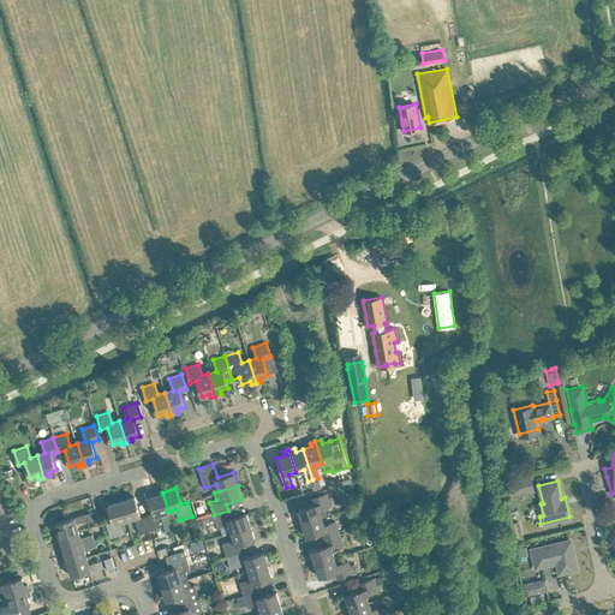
[(174,527),(168,512),(162,493),(149,496),(154,512),(147,514),(151,530),(165,525),(167,531),(174,527)]
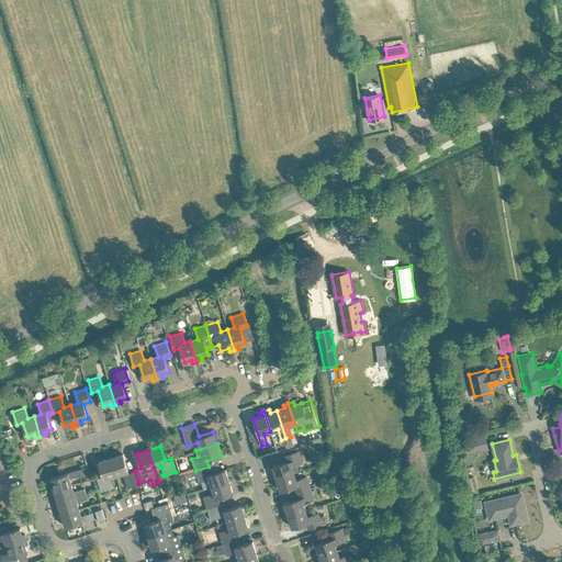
[(273,479),(293,472),(299,471),(296,464),(302,462),(298,450),(285,454),(287,461),(272,465),(274,473),(271,473),(273,479)]
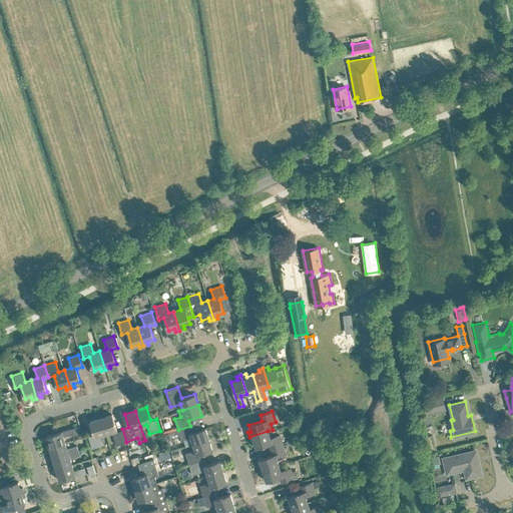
[(126,442),(122,429),(117,431),(112,414),(100,418),(105,434),(112,432),(116,445),(126,442)]
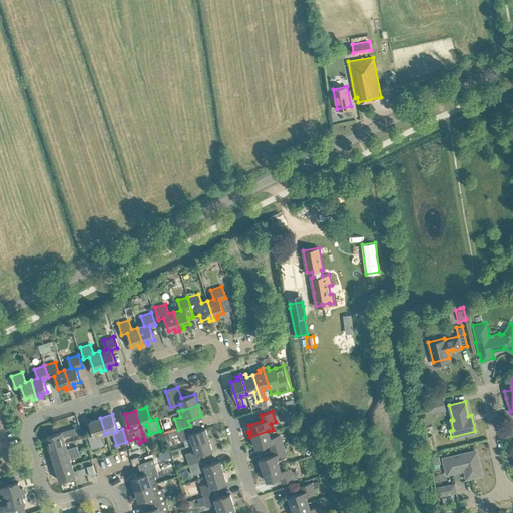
[(100,435),(105,434),(100,418),(89,421),(93,434),(88,436),(92,448),(103,445),(100,435)]
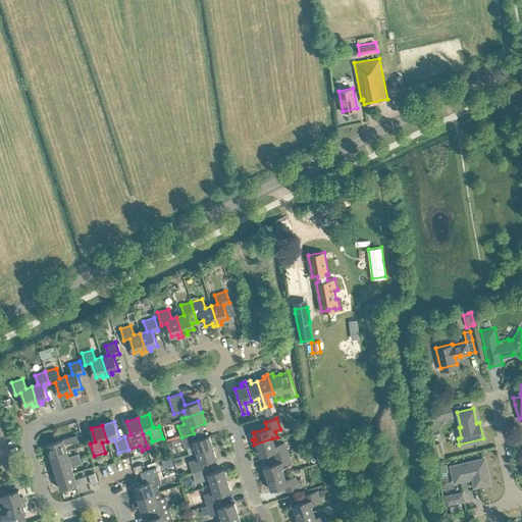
[(81,433),(75,434),(79,446),(85,444),(81,433)]
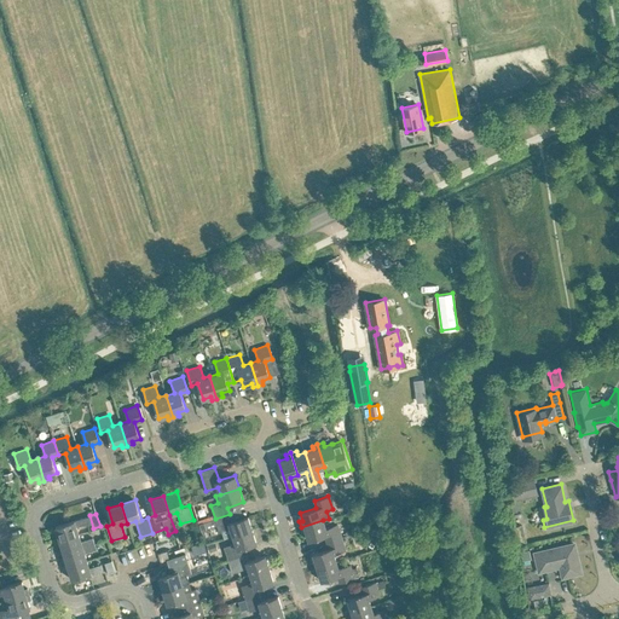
[(232,536),(252,530),(248,516),(231,521),(230,514),(215,519),(219,531),(230,527),(232,536)]
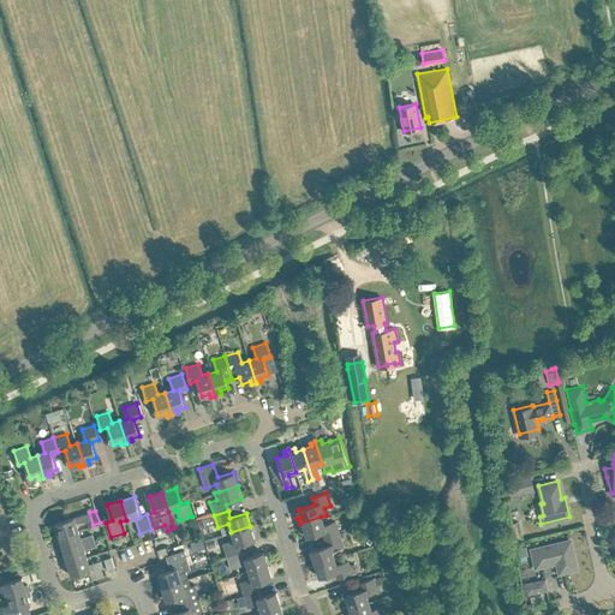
[(59,536),(78,530),(76,523),(87,519),(85,513),(55,523),(59,536)]
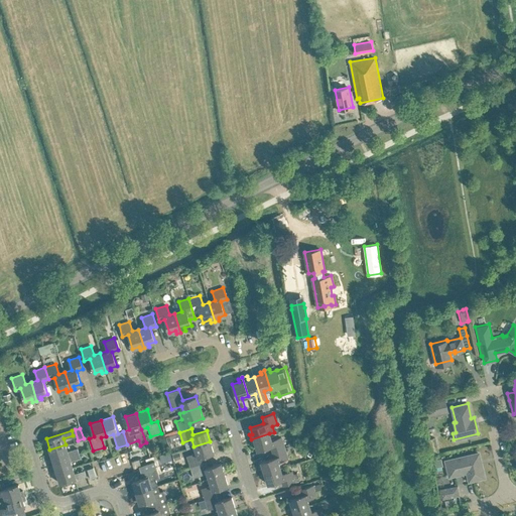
[(272,452),(284,447),(281,436),(271,439),(269,433),(251,439),(252,443),(255,442),(257,449),(270,445),(272,452)]
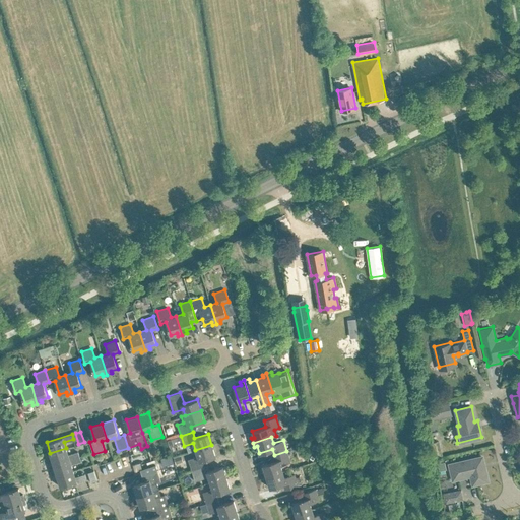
[(191,469),(207,464),(205,459),(215,456),(211,445),(195,450),(197,455),(188,458),(191,469)]
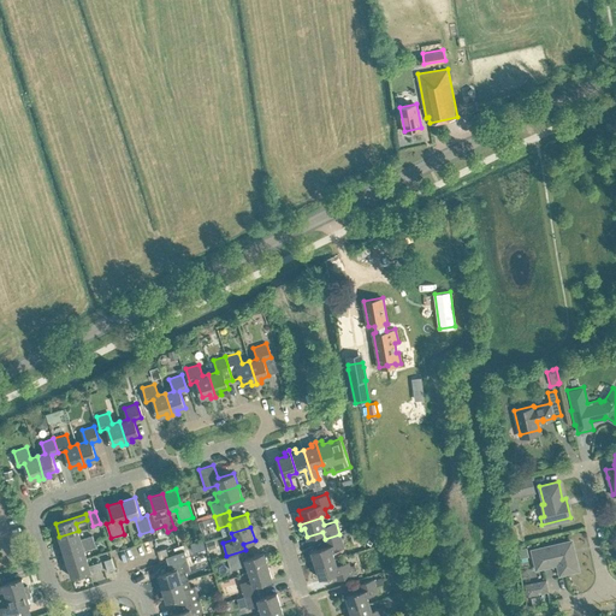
[(64,550),(94,540),(92,534),(81,538),(78,531),(59,537),(64,550)]
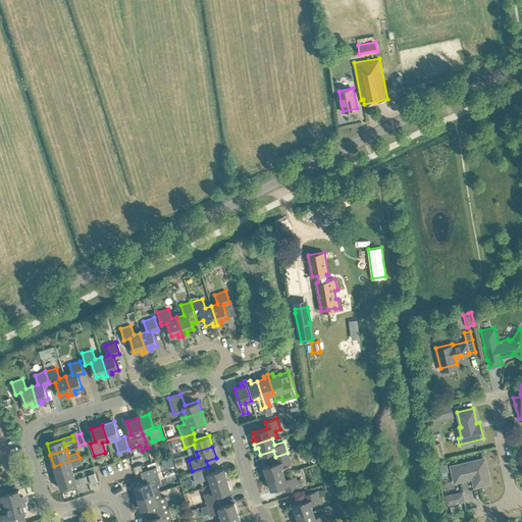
[(444,457),(442,450),(434,452),(436,459),(444,457)]
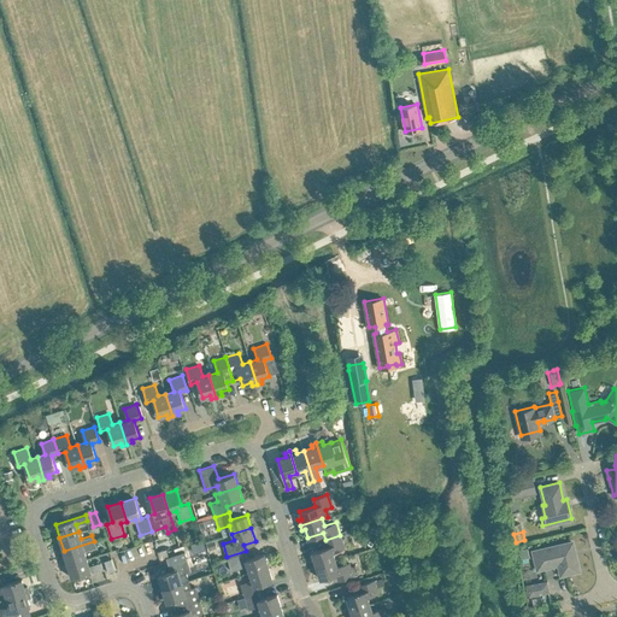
[(312,566),(335,559),(333,552),(344,548),(340,535),(325,540),(328,546),(312,551),(315,559),(311,560),(312,566)]
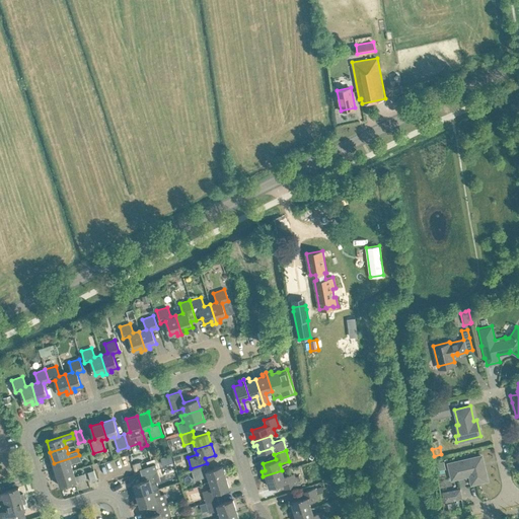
[(175,462),(182,460),(180,453),(173,456),(175,462)]
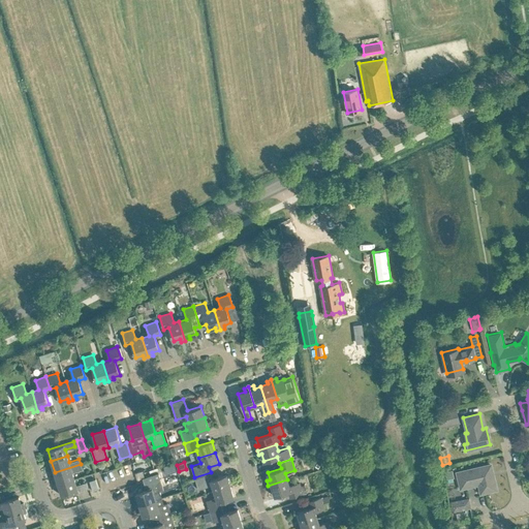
[(58,484),(74,478),(72,472),(82,469),(81,464),(55,472),(58,484)]
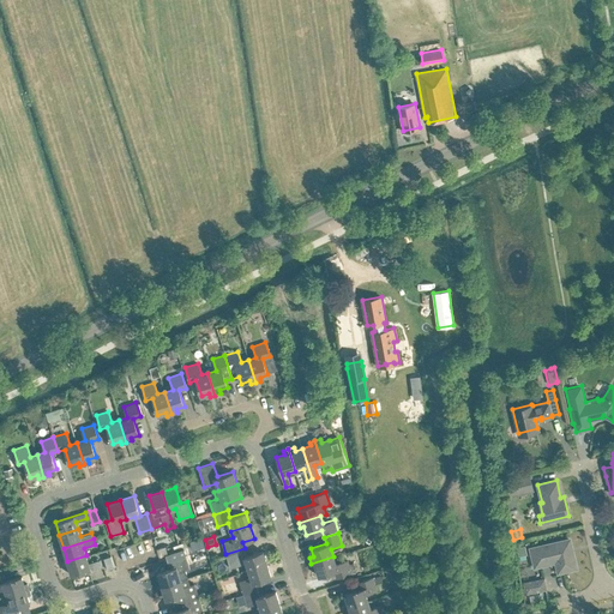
[(576,567),(569,539),(530,548),(534,566),(559,560),(561,571),(576,567)]
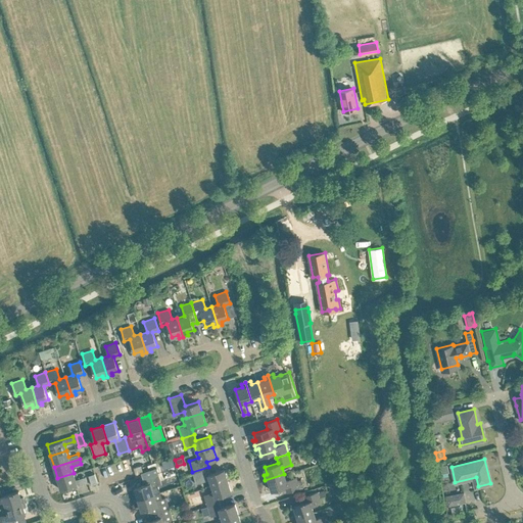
[(447,466),(440,468),(441,475),(449,473),(447,466)]
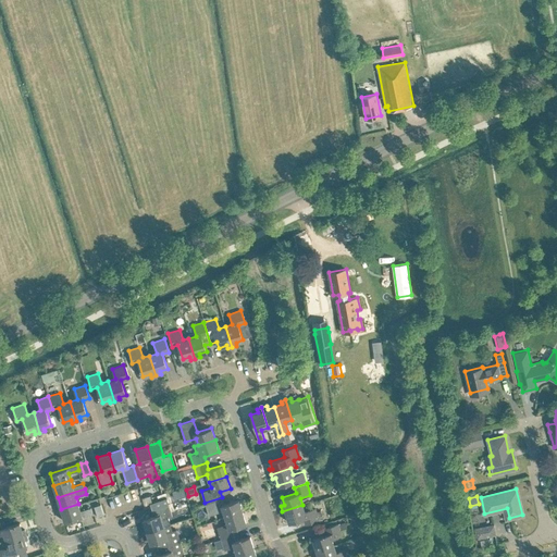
[(224,517),(243,511),(238,499),(224,504),(222,497),(205,503),(208,515),(222,510),(224,517)]
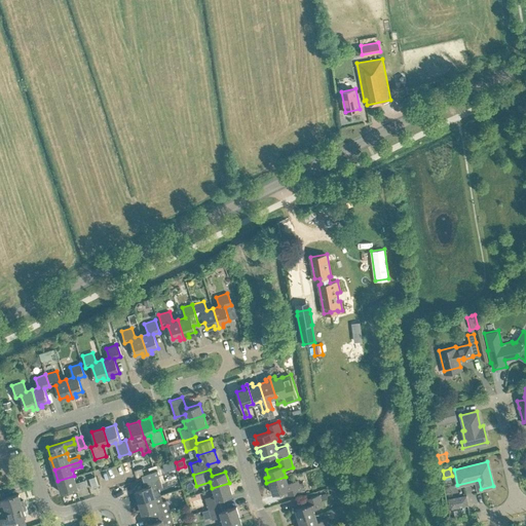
[(135,490),(139,501),(154,496),(160,494),(159,488),(162,487),(157,471),(142,475),(145,487),(135,490)]
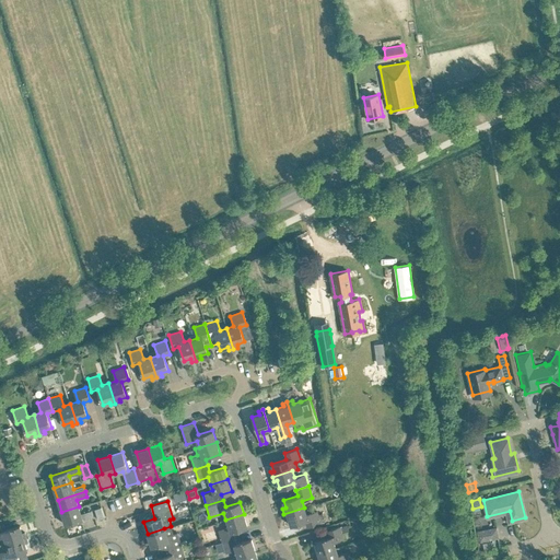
[(79,506),(61,512),(66,524),(93,515),(91,510),(81,513),(79,506)]
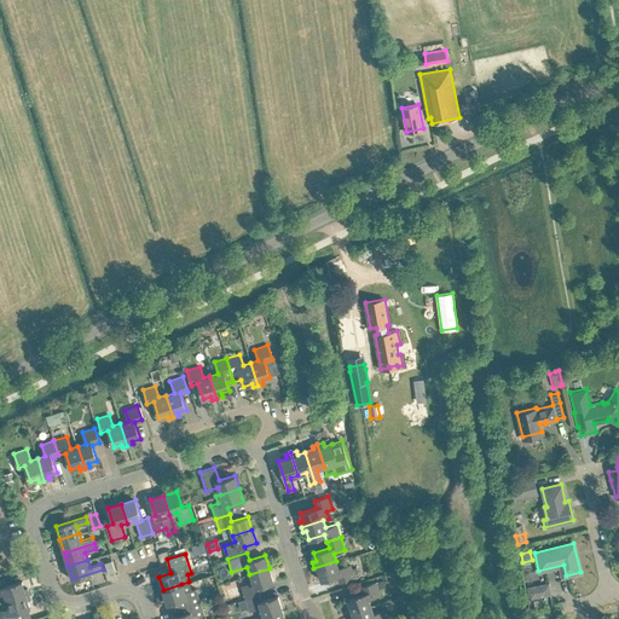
[(336,561),(313,568),(314,573),(318,572),(322,580),(337,576),(340,582),(354,578),(350,565),(339,568),(336,561)]
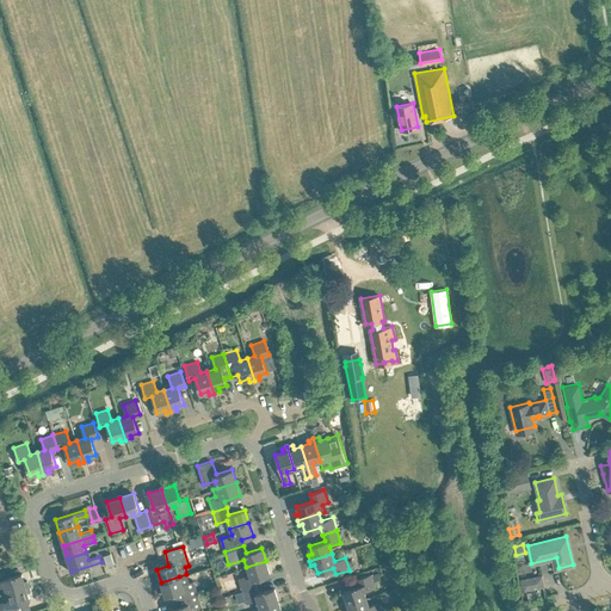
[(241,591),(257,586),(254,579),(270,574),(266,561),(246,567),(248,573),(238,576),(241,591)]
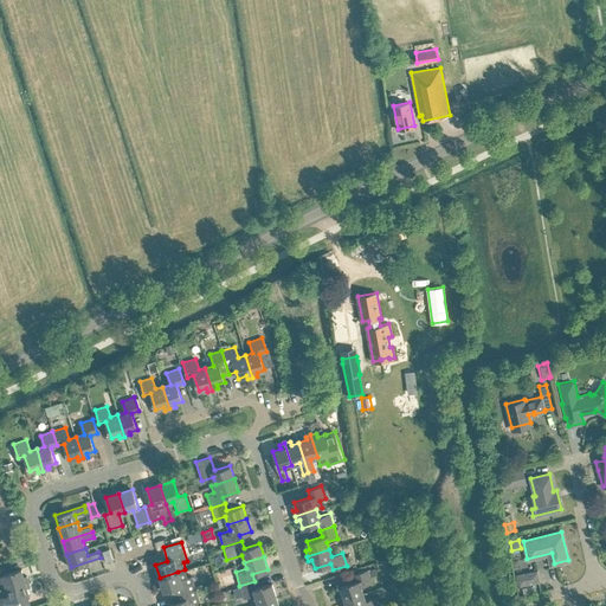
[(7,587),(28,580),(27,575),(24,575),(21,568),(5,573),(4,566),(0,567),(0,580),(0,581),(2,588),(7,587)]
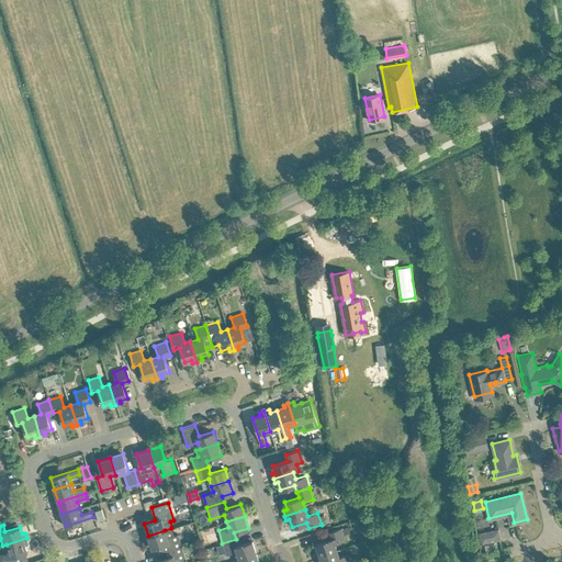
[(316,557),(336,550),(335,543),(345,540),(344,535),(349,532),(348,526),(341,528),(328,532),(330,539),(315,543),(318,551),(315,552),(316,557)]
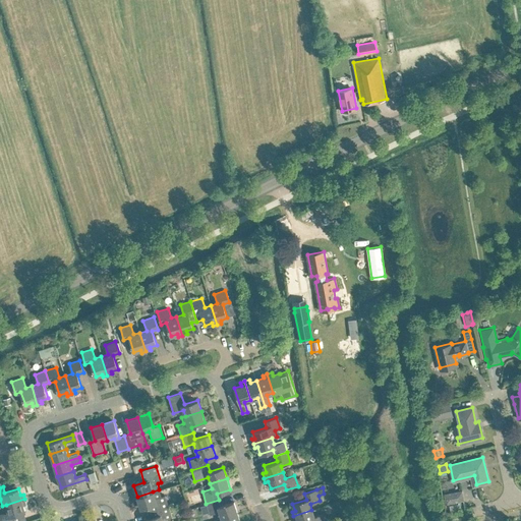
[(446,503),(463,500),(461,490),(444,494),(446,503)]
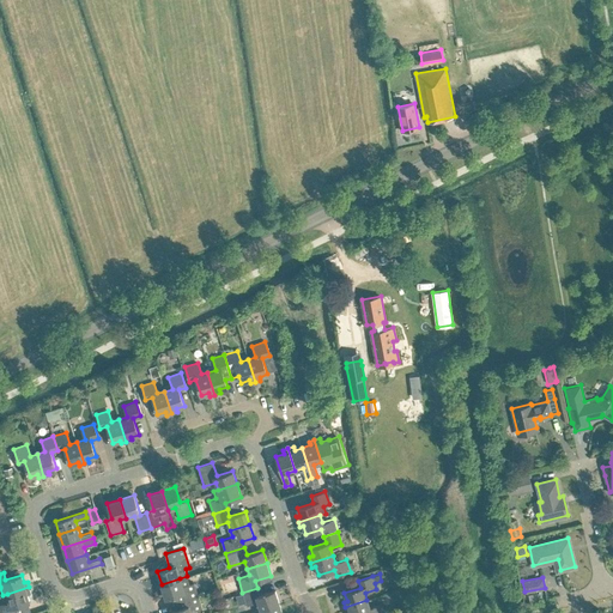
[(174,602),(198,594),(194,582),(182,586),(180,578),(162,584),(165,598),(171,596),(174,602)]
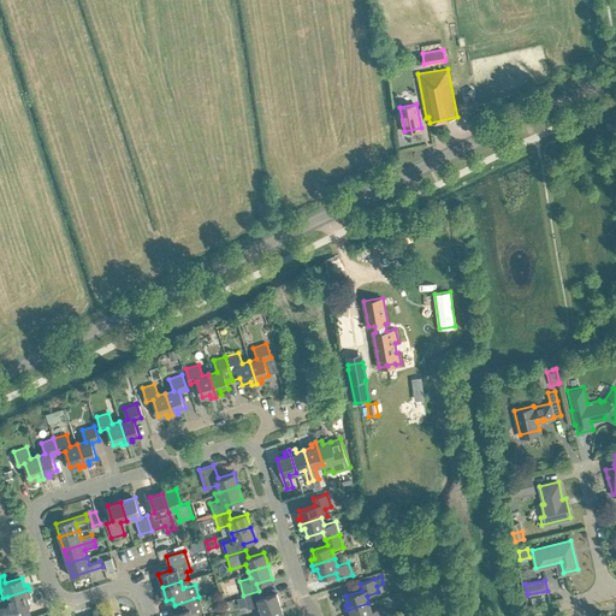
[(31,596),(29,590),(7,597),(3,598),(5,605),(0,606),(0,615),(23,615),(31,614),(28,605),(30,604),(28,597),(31,596)]
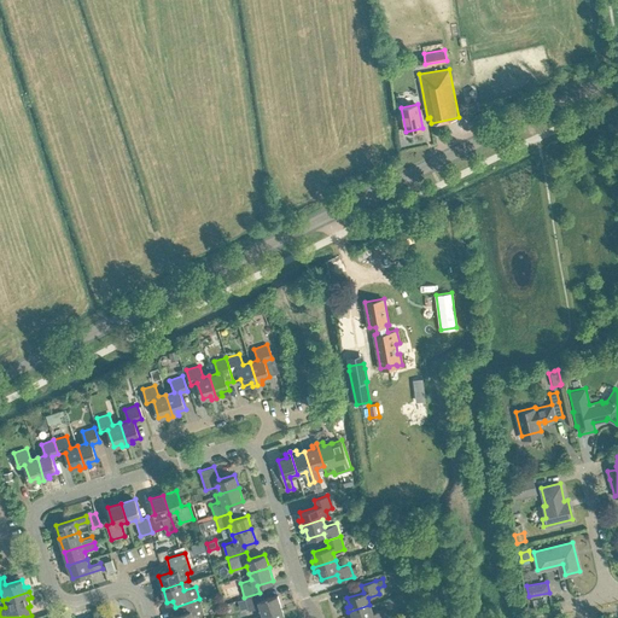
[(262,613),(281,607),(278,594),(262,599),(260,593),(244,598),(248,610),(260,606),(262,613)]
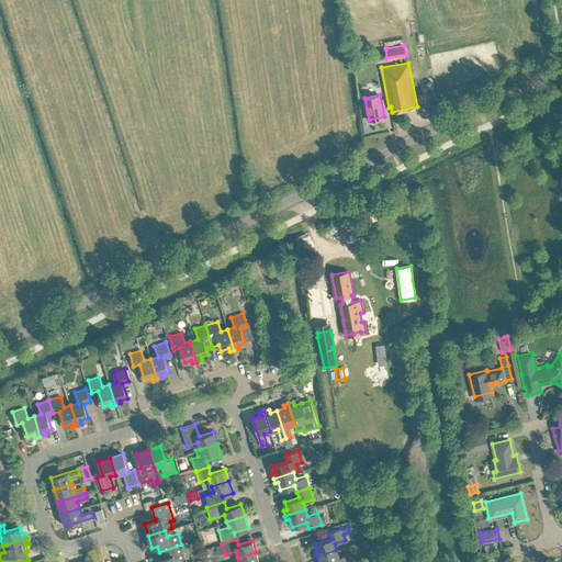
[(156,561),(175,561),(175,560),(184,557),(181,544),(159,552),(161,559),(156,561)]
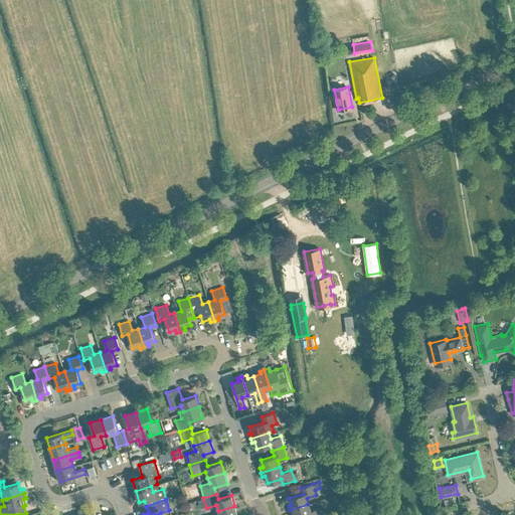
[(322,514),(320,507),(311,510),(308,504),(290,510),(291,514),(294,514),(322,514)]
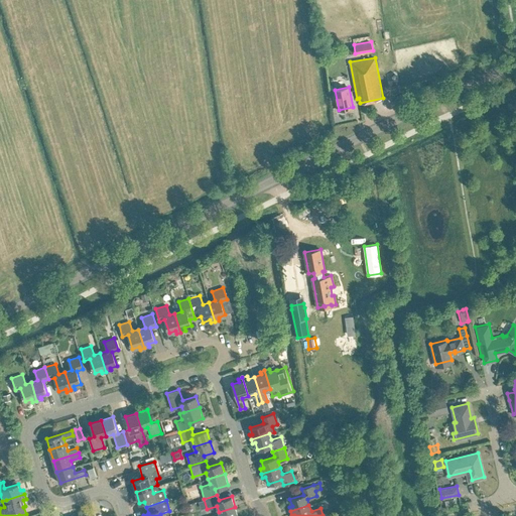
[(237,515),(235,507),(219,512),(220,515),(237,515)]
